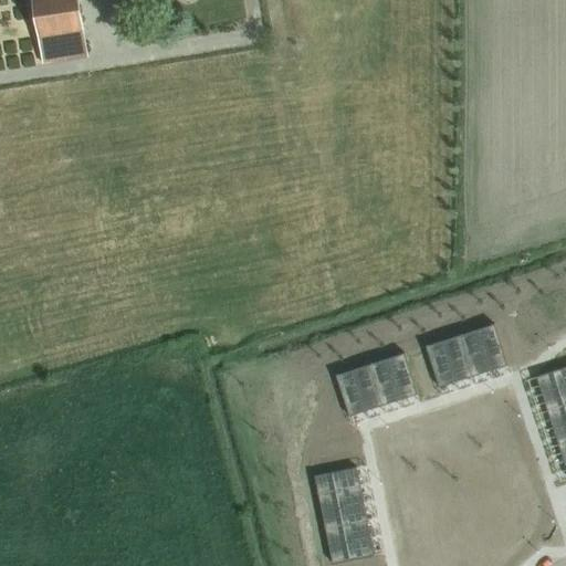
[(31,0),(42,63),(87,55),(77,0),(31,0)]
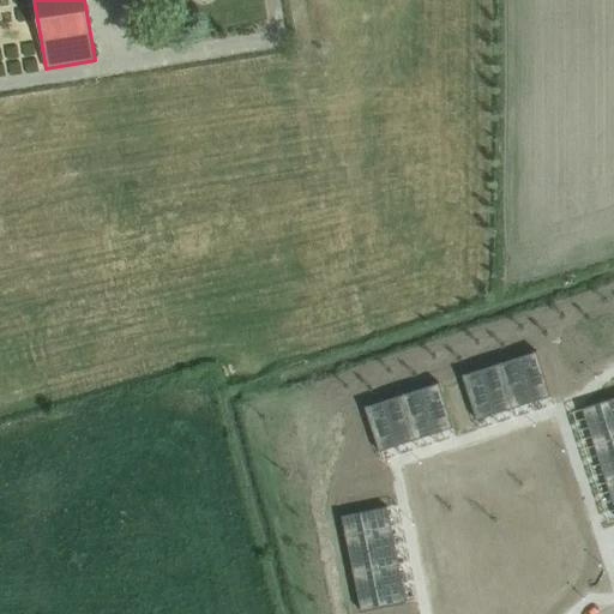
[(536,350),(517,356),(531,401),(551,395),(536,350)]
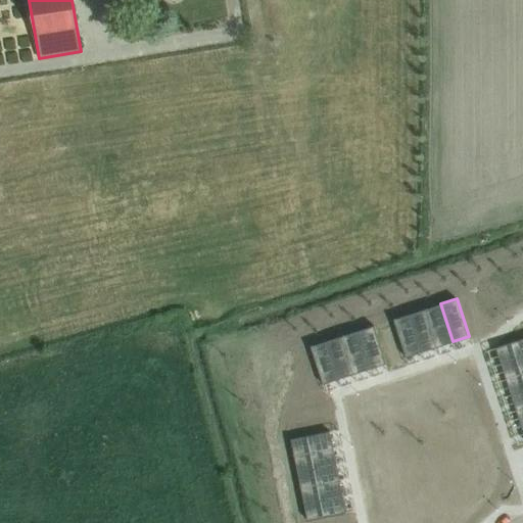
[(440,303),(425,308),(437,346),(453,341),(440,303)]
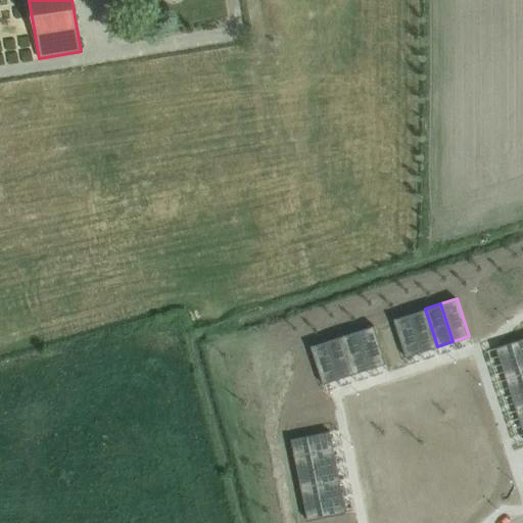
[(425,308),(410,314),(422,351),(437,346),(425,308)]
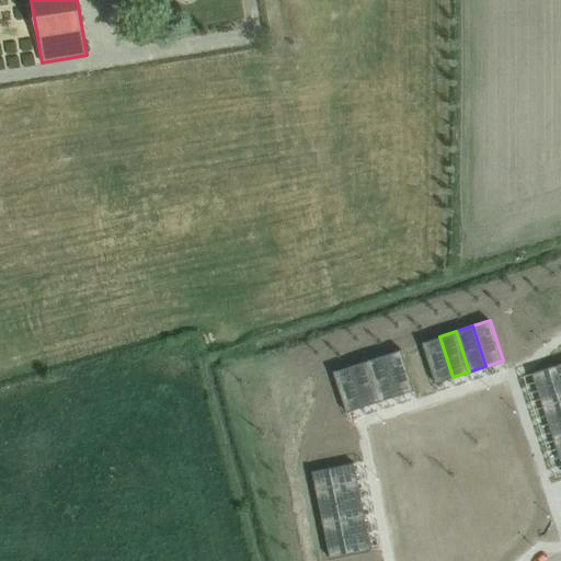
[(439,336),(422,342),(435,382),(453,377),(439,336)]
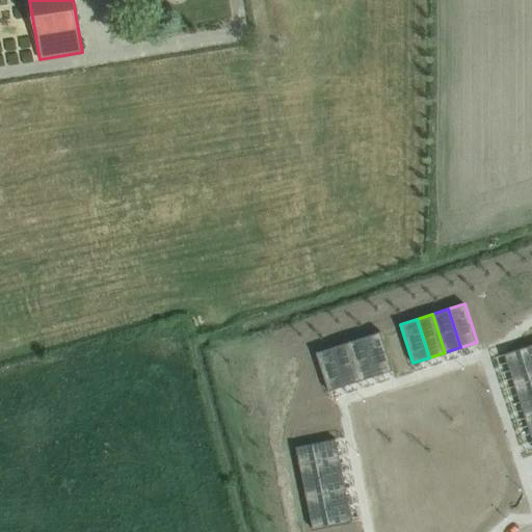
[(379,331),(364,337),(376,375),(392,370),(379,331)]
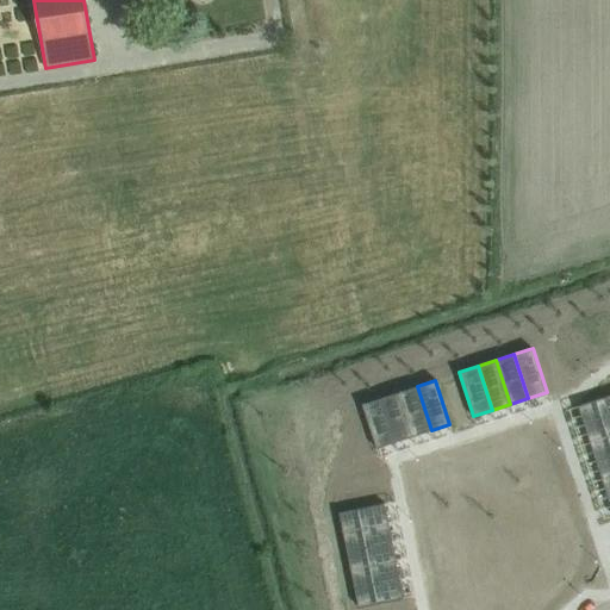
[(417,386),(399,391),(414,436),(431,430),(417,386)]
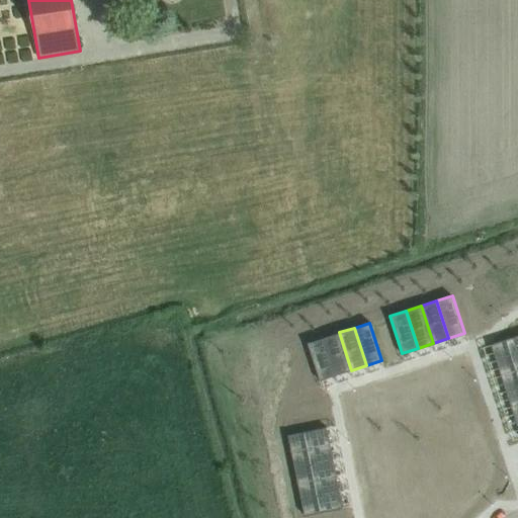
[(339,332),(323,337),(335,374),(351,370),(339,332)]
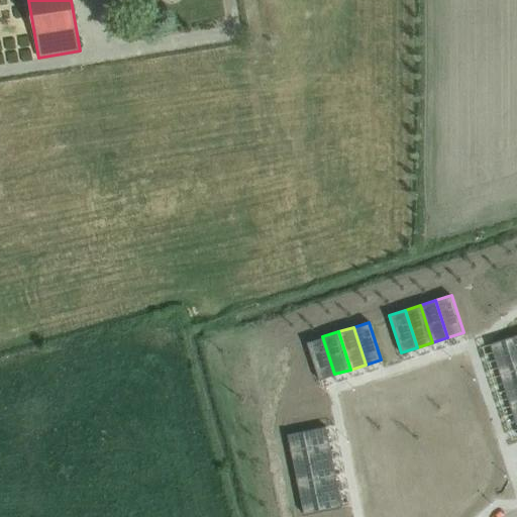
[(516,333),(490,343),(495,359),(516,351),(516,333)]
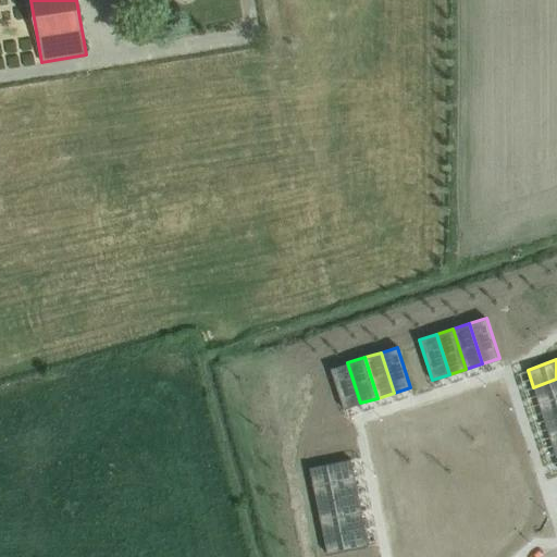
[(347,362),(330,369),(343,409),(360,403),(347,362)]
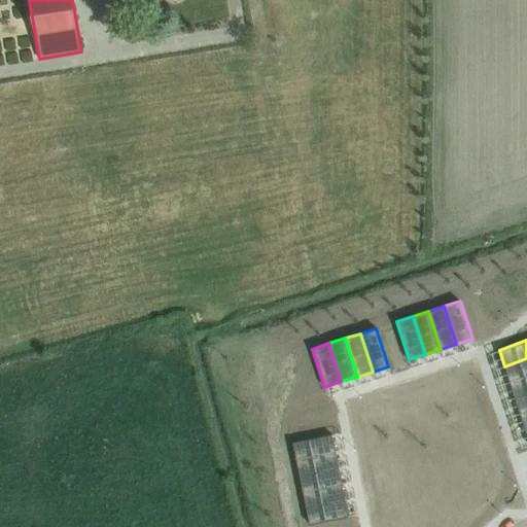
[(526,358),(504,366),(510,382),(526,376),(526,358)]
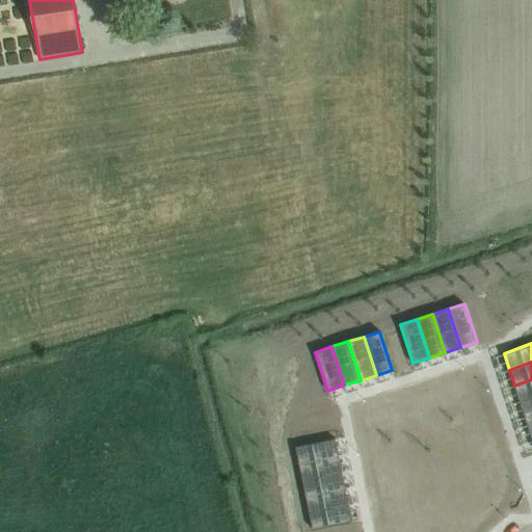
[(531,379),(514,386),(520,401),(531,396),(531,379)]
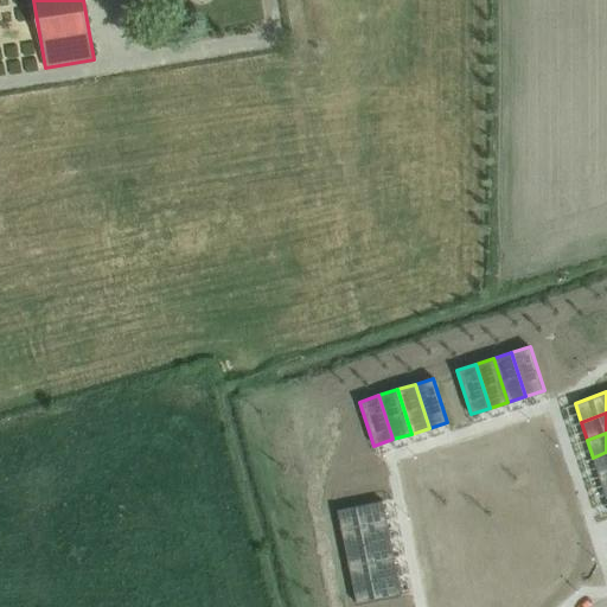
[(606,452),(593,458),(598,475),(606,472),(606,452)]
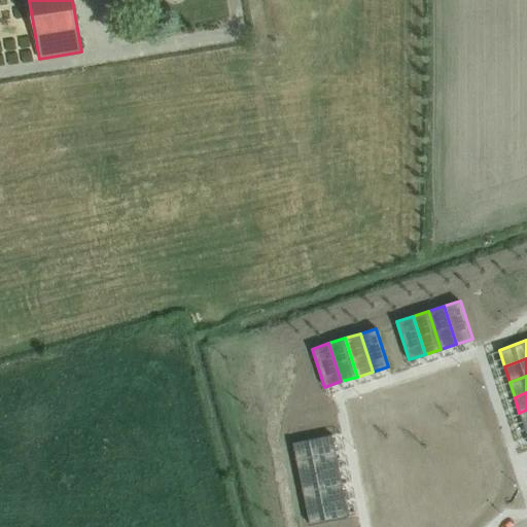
[(331,434),(292,442),(295,459),(335,451),(331,434)]
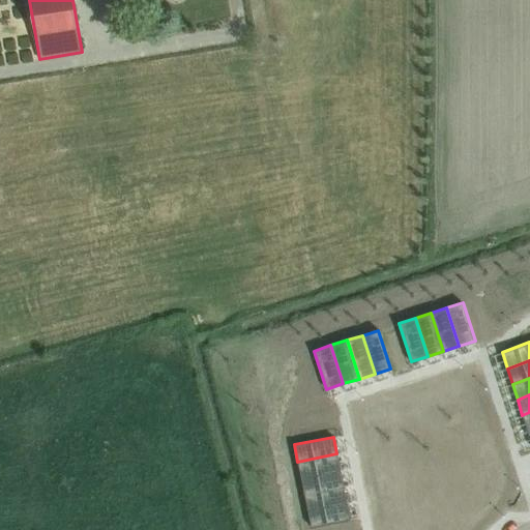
[(336,453),(297,462),(301,478),(341,470),(336,453)]
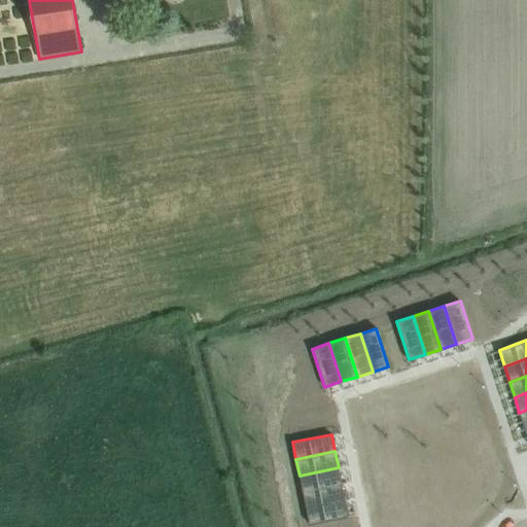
[(339,467),(300,476),(303,491),(342,483),(339,467)]
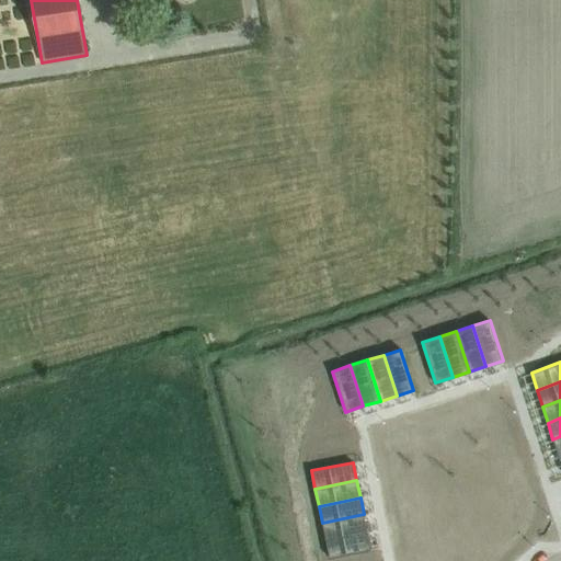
[(364,514),(322,523),(325,540),(367,531),(364,514)]
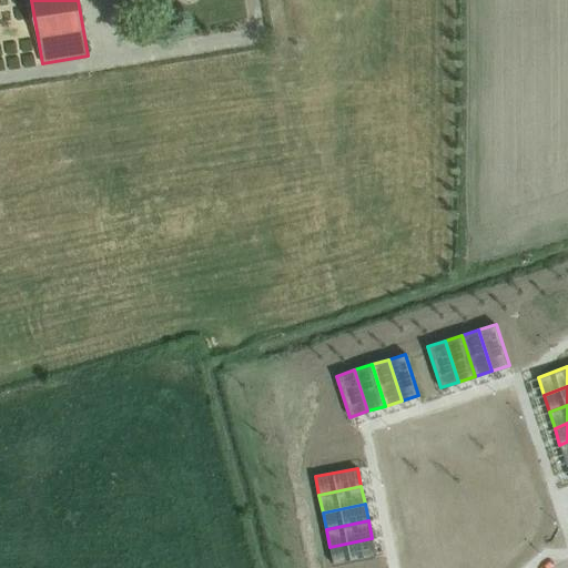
[(372,538),(330,547),(333,565),(375,556),(372,538)]
